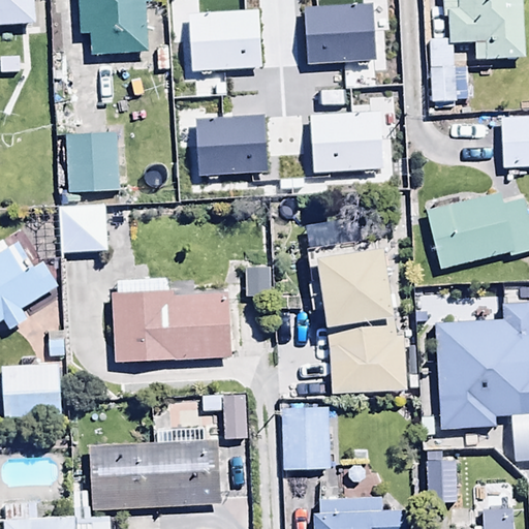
[(0,0),(0,24),(35,23),(33,0),(0,0)]
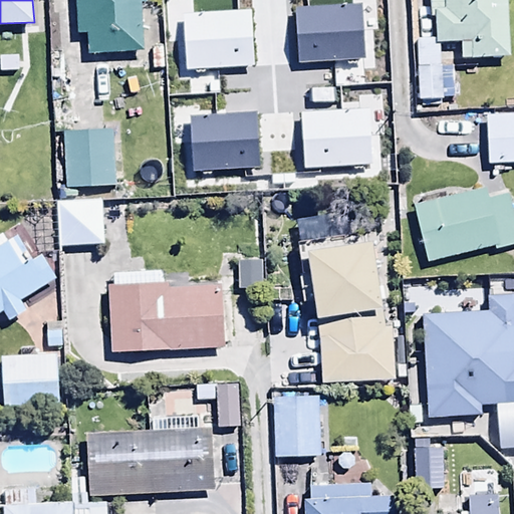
[(73,0),(76,34),(85,33),(85,53),(143,50),(142,27),(155,26),(154,7),(140,8),(140,0),(73,0)]
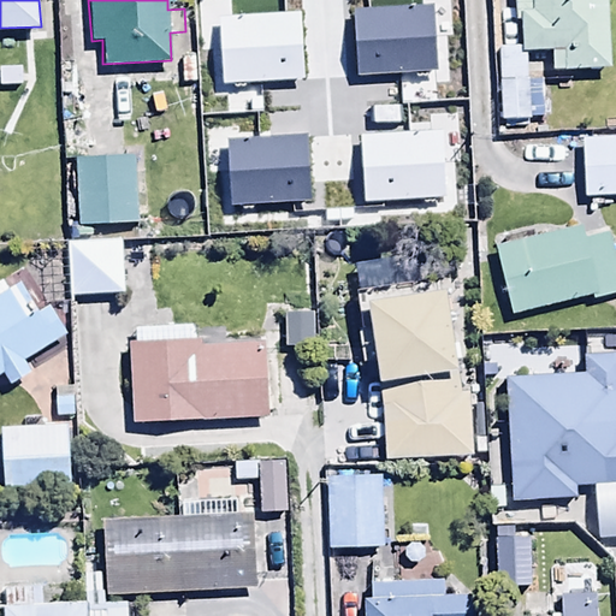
[(402,0),(404,37),(426,37),(425,0),(402,0)]
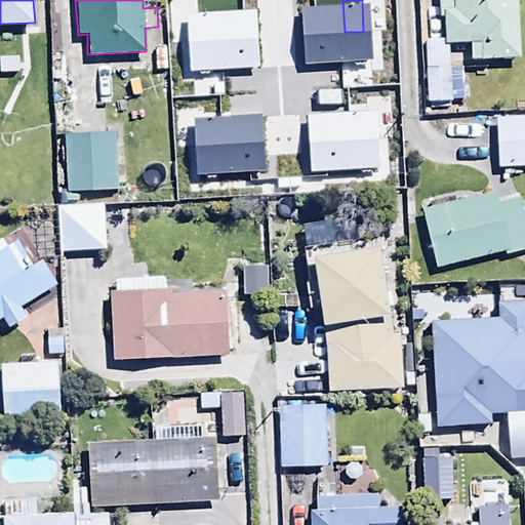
[(524,0),(437,0),(438,16),(444,16),(444,43),(469,43),(469,50),(475,50),(475,54),(481,54),(481,58),(518,57),(517,13),(524,13),(524,0)]
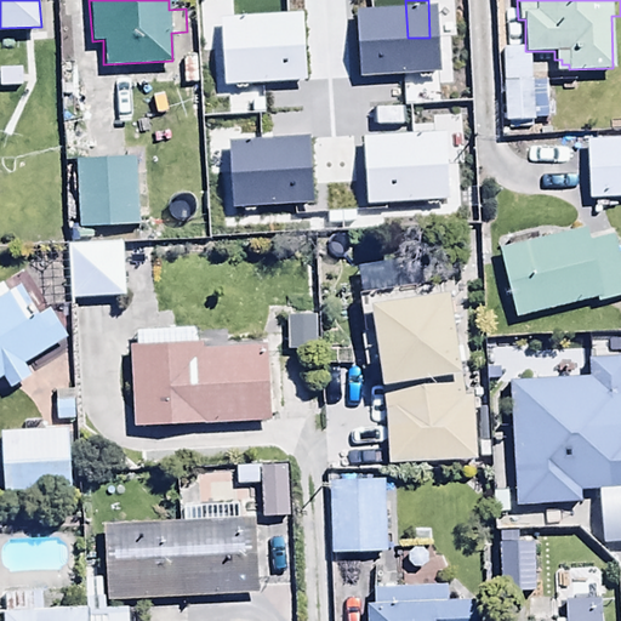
[(505,46),(503,121),(534,123),(535,63),(530,63),(530,56),(523,56),(523,47),(505,46)]
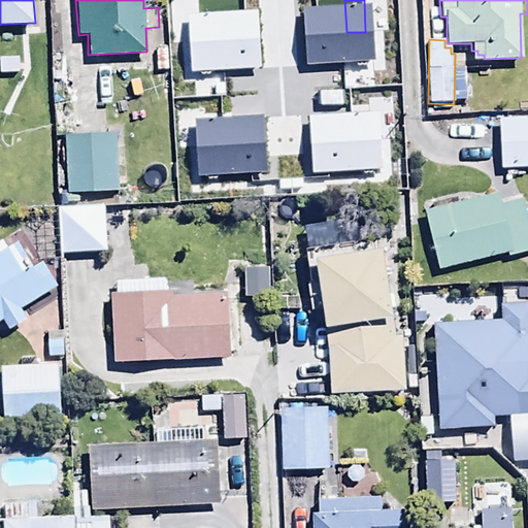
[(527,95),(495,97),(497,154),(527,152),(527,95)]
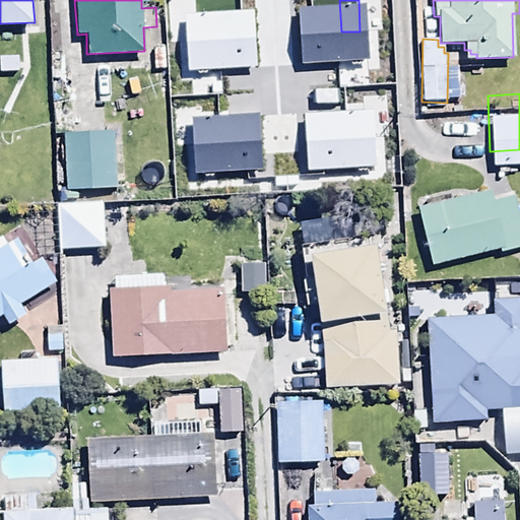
[(117,111),(64,112),(65,174),(118,173),(117,111)]
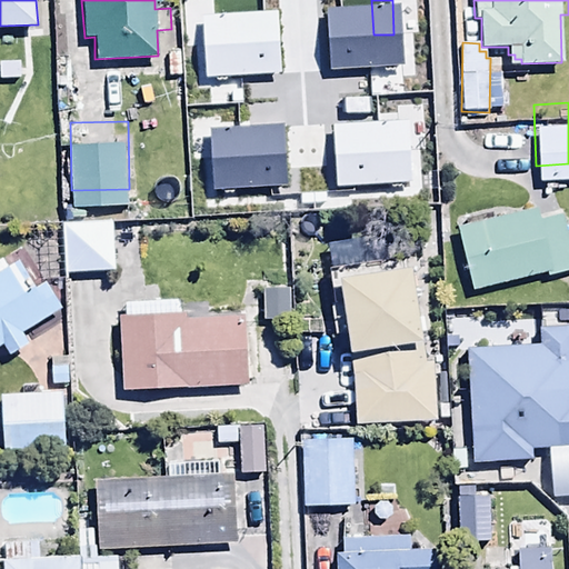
[(472,268),(568,245),(568,210),(562,181),(458,206),(472,268)]
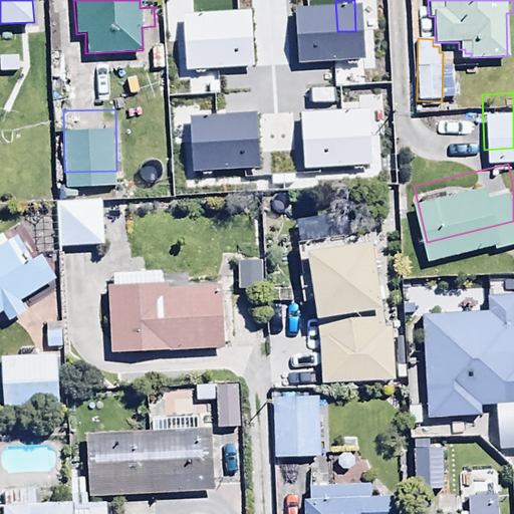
[(312,165),(312,187),(344,188),(345,165),(312,165)]
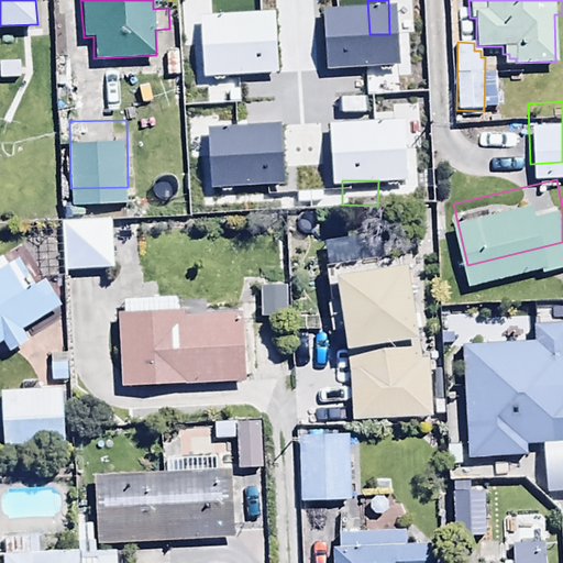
[(39,242),(40,276),(65,275),(65,271),(111,268),(109,220),(31,222),(32,242),(39,242)]
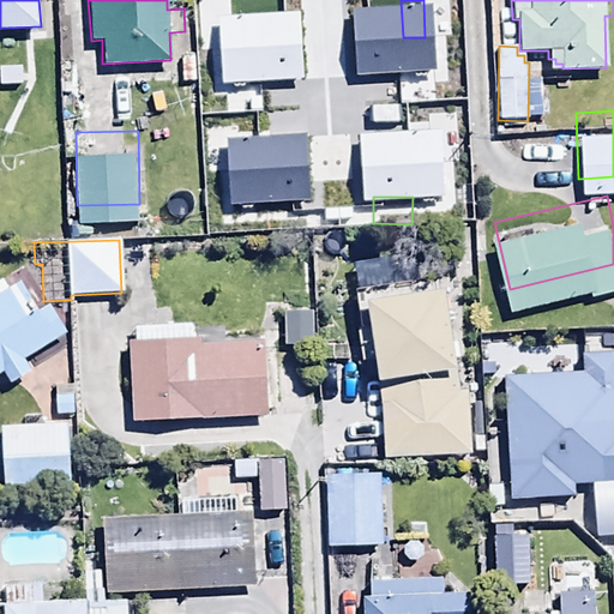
[(0,292),(0,372),(7,383),(29,371),(22,359),(65,332),(48,305),(26,318),(8,287),(0,292)]
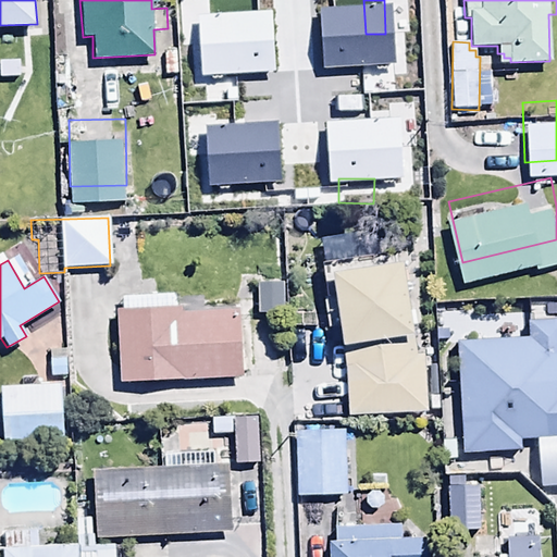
[(282,263),(255,263),(255,293),(283,292),(282,263)]
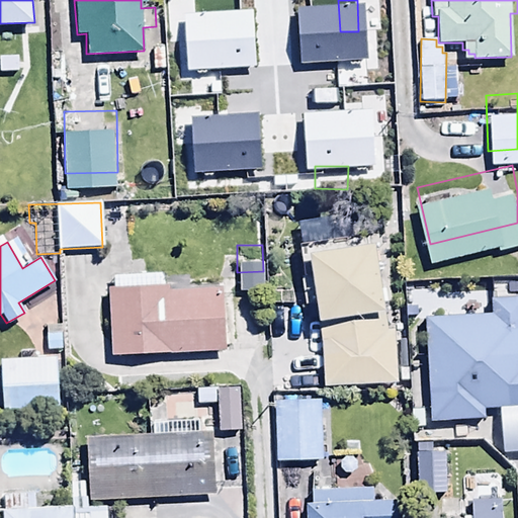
[(491,313),(424,317),(429,422),(483,420),(483,409),(517,407),(517,280),(506,281),(507,296),(490,297),(491,313)]
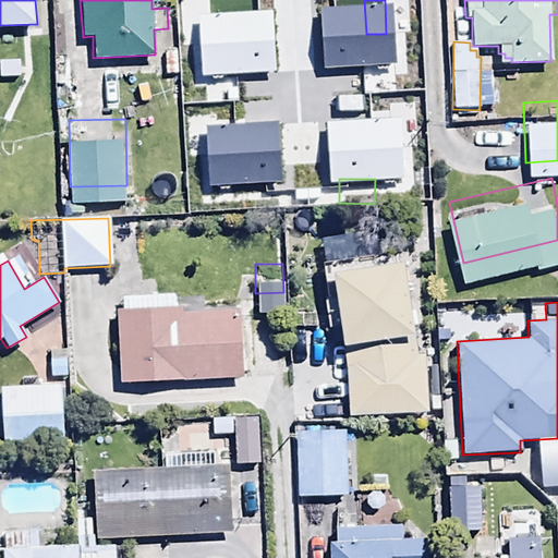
[(116,307),(118,383),(242,378),(242,374),(252,373),(251,344),(241,346),(239,310),(181,312),(181,305),(116,307)]
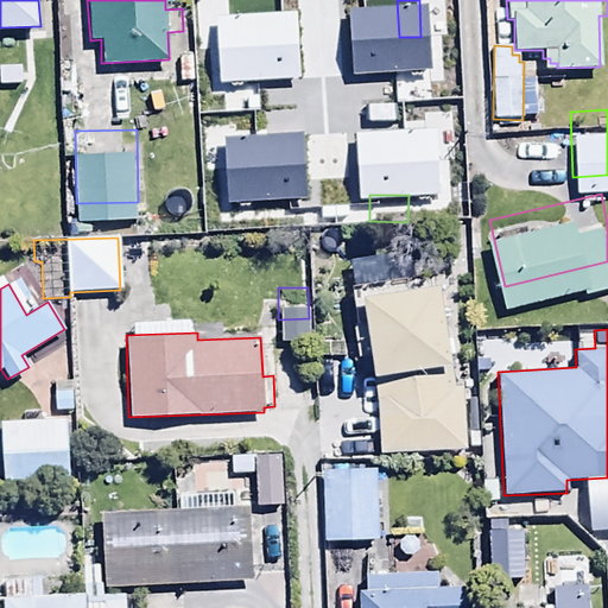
[(67,460),(64,397),(0,398),(0,400),(2,462),(67,460)]
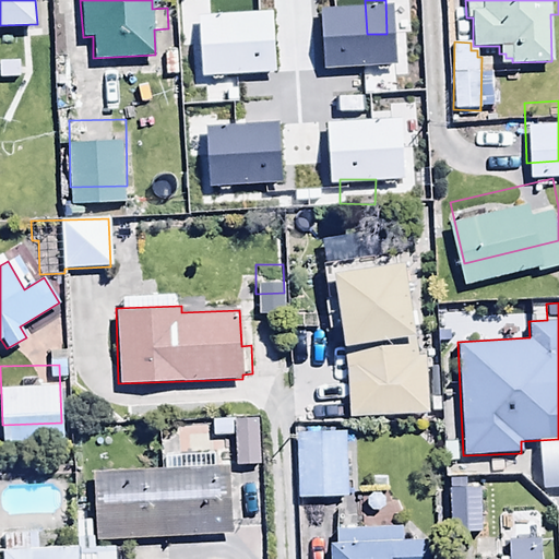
[(348,408),(295,408),(296,478),(349,477),(348,408)]
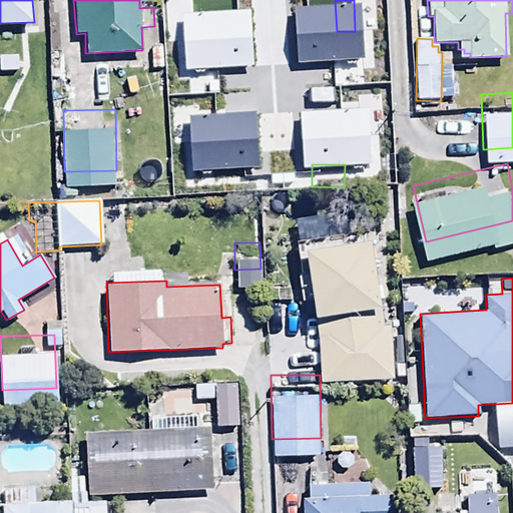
[(84,422),(88,480),(219,472),(215,414),(84,422)]
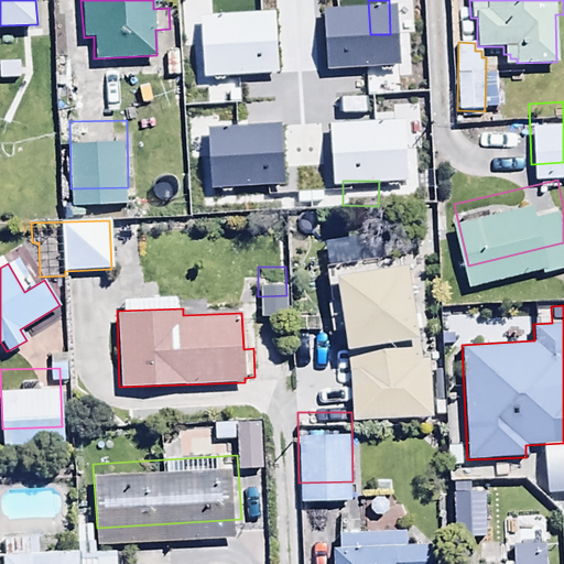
[(405,529),(338,532),(338,544),(332,544),(333,563),(435,563),(434,541),(407,543),(405,529)]
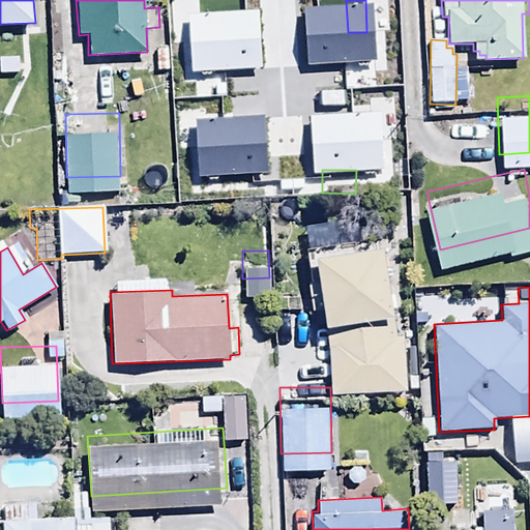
[(2,529),(74,529),(74,500),(2,502),(2,529)]
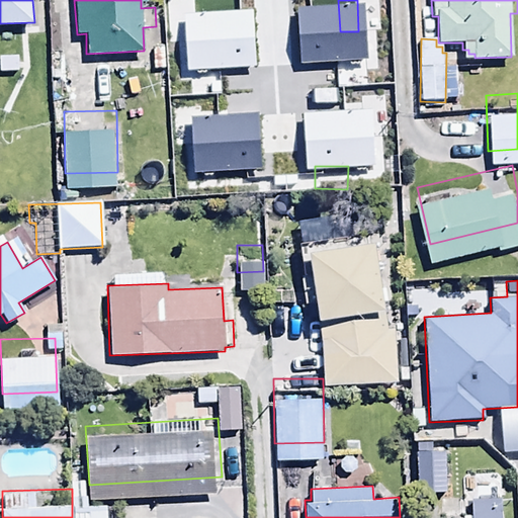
[(470,517),(501,517),(500,499),(470,500),(470,517)]
